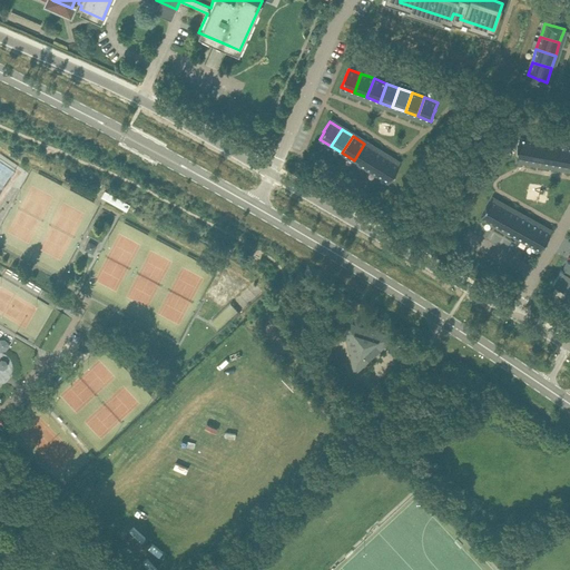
[(530,160),(533,140),(520,138),(518,147),(518,146),(517,150),(516,158),(530,160)]
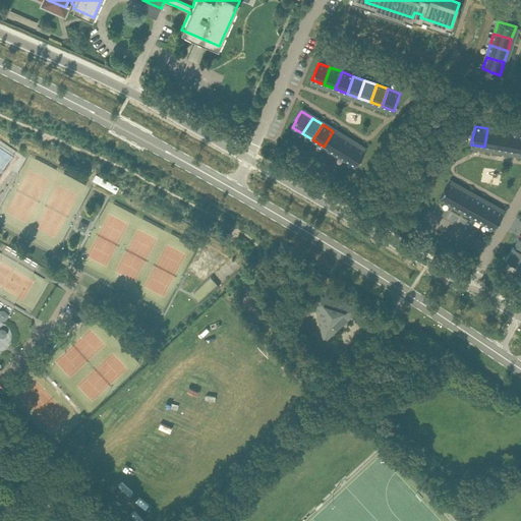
[(500,130),(487,128),(484,147),(497,149),(500,130)]
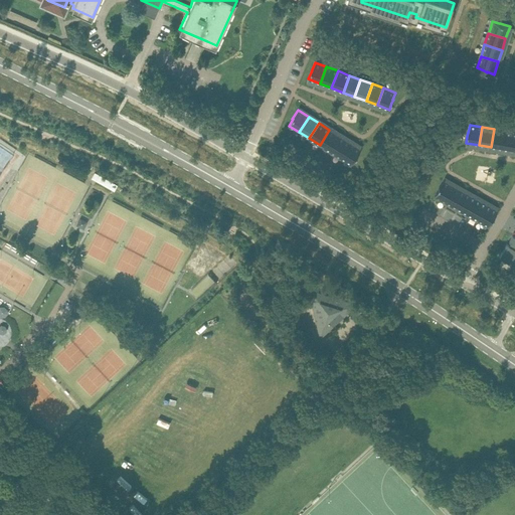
[(491,147),(503,149),(506,132),(494,129),(491,147)]
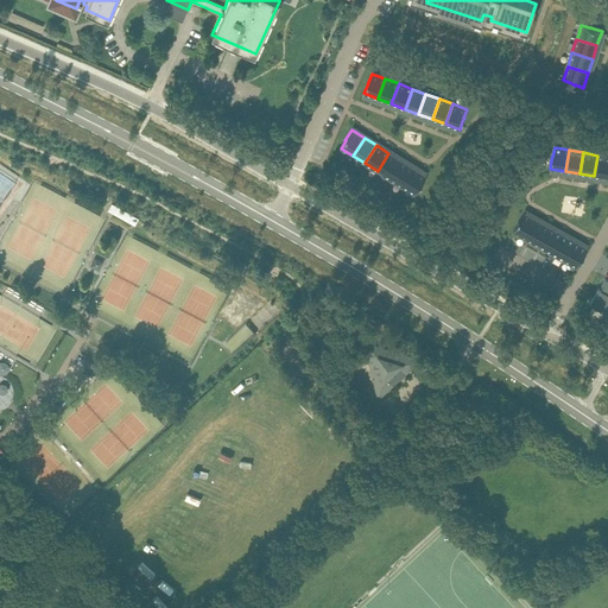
[(390,178),(401,160),(388,153),(378,171),(390,178)]
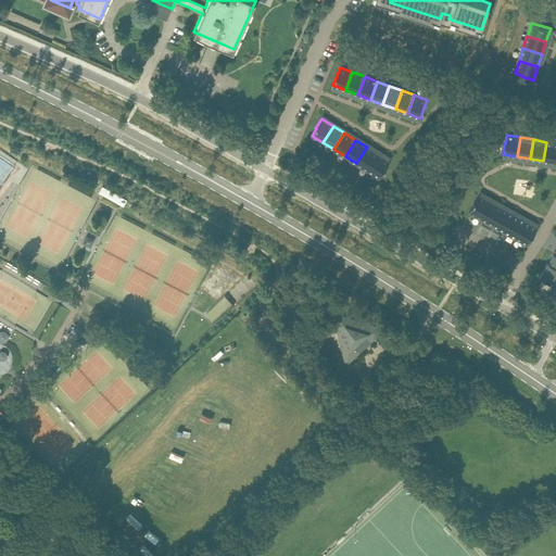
[(555,143),(546,142),(543,161),(555,163),(555,161),(555,143)]
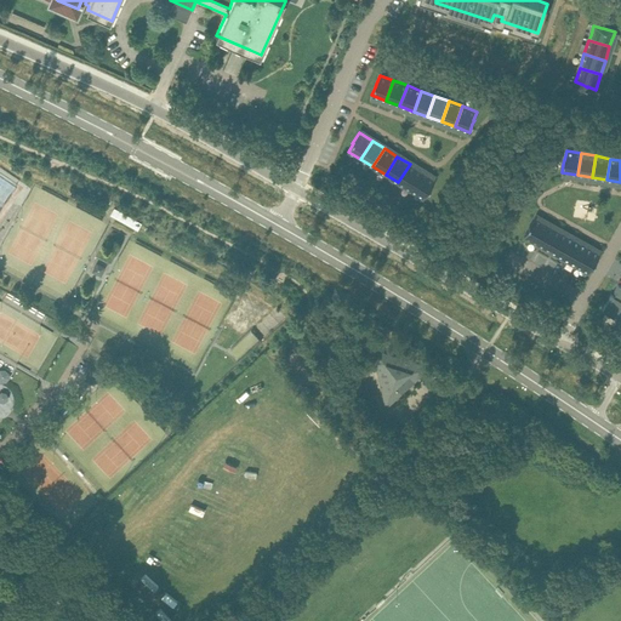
[(422,171),(410,164),(398,182),(410,191),(422,171)]
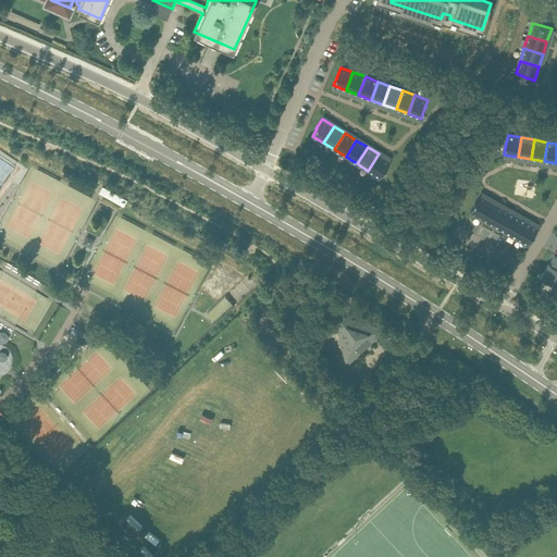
[(379,153),(368,171),(380,177),(384,171),(386,168),(391,161),(379,153)]
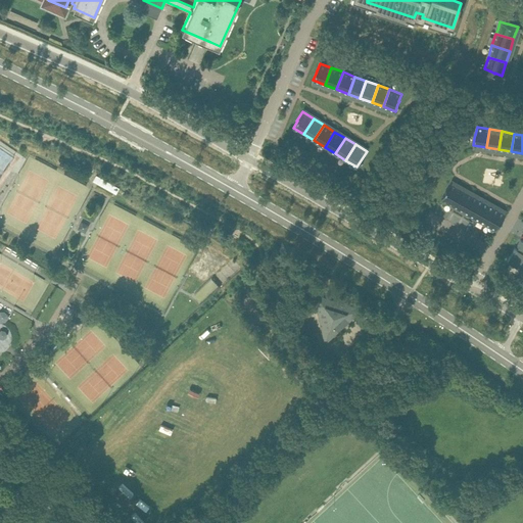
[(116,193),(120,187),(97,176),(94,181),(116,193)]
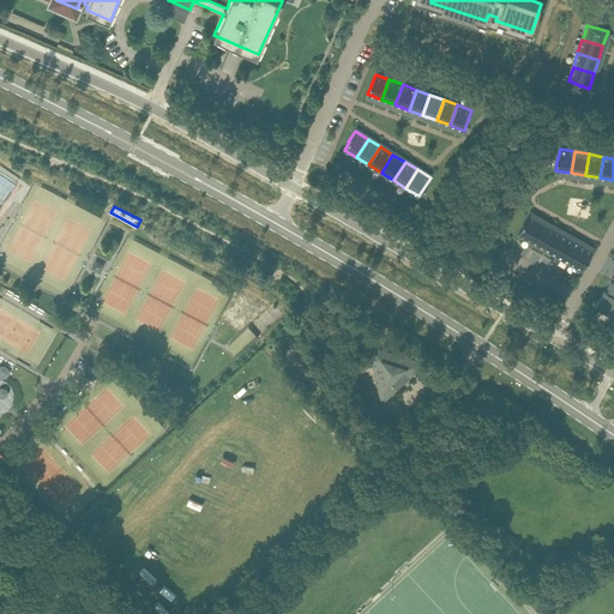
[(531,241),(542,222),(529,215),(524,222),(522,226),(523,226),(518,234),(531,241)]
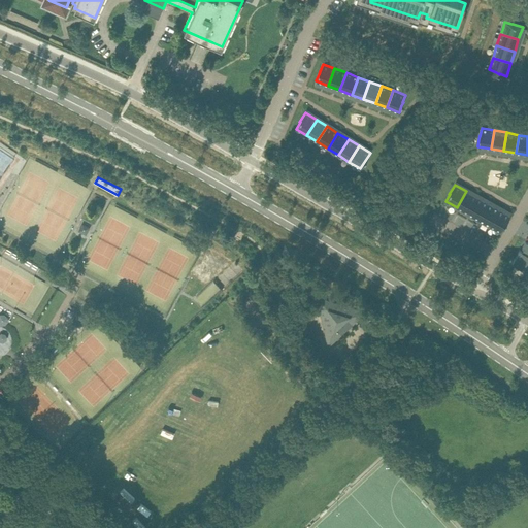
[(118,195),(126,199),(129,194),(121,189),(118,195)]
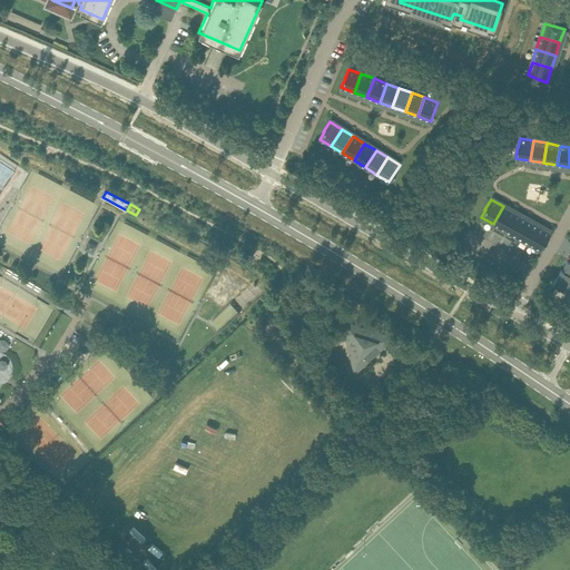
[(510,210),(503,206),(493,224),(504,231),(514,213),(510,210)]
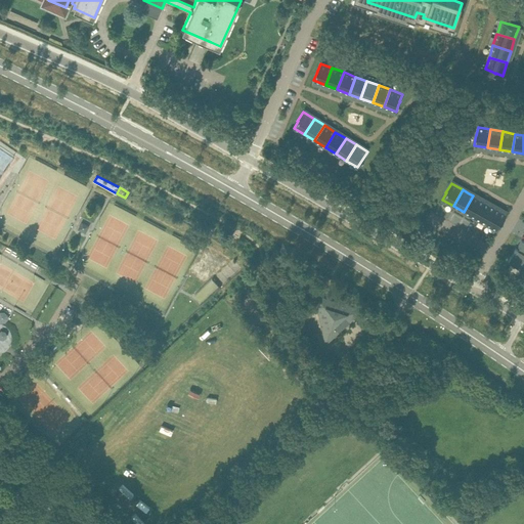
[(464,212),(475,218),(484,202),(473,195),(464,212)]
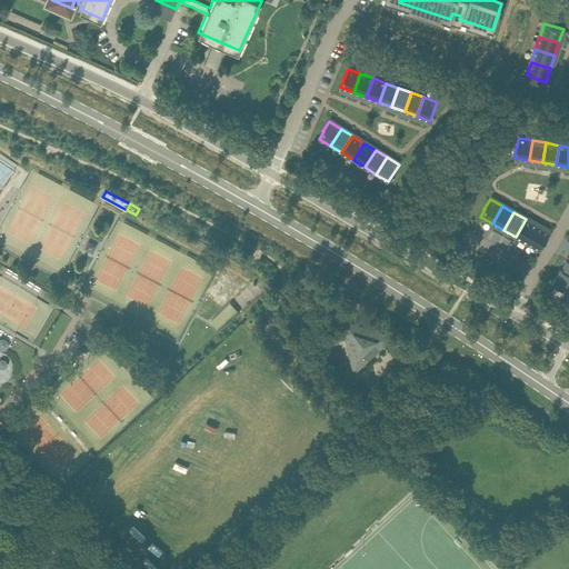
[(516,237),(528,243),(538,226),(526,219),(516,237)]
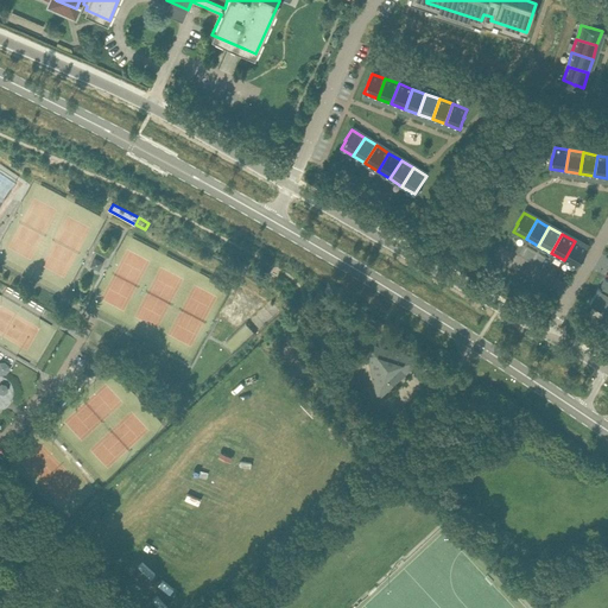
[(575,241),(564,260),(576,267),(581,259),(582,259),(583,255),(588,248),(575,241)]
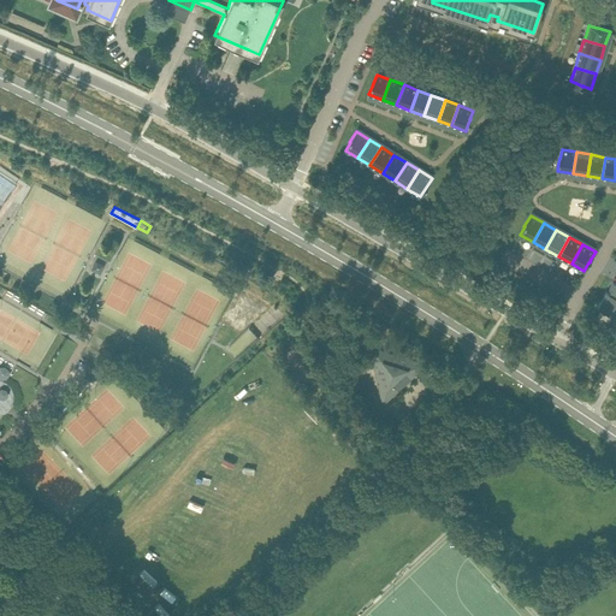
[(611,290),(609,294),(606,291),(597,307),(602,309),(600,311),(615,318),(615,317),(615,284),(612,283),(609,289),(611,290)]
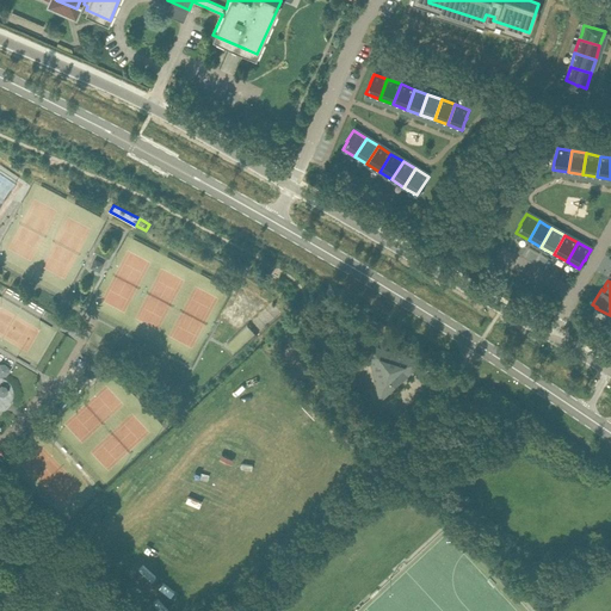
[(378,397),(383,399),(421,364),(420,359),(370,344),(368,347),(378,397)]
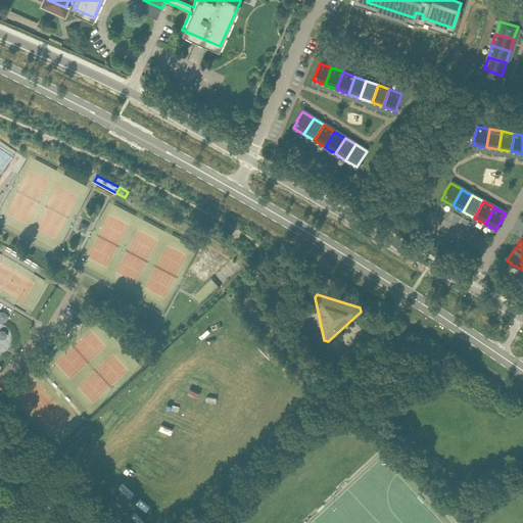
[(85,316),(76,311),(70,319),(80,324),(85,316)]
